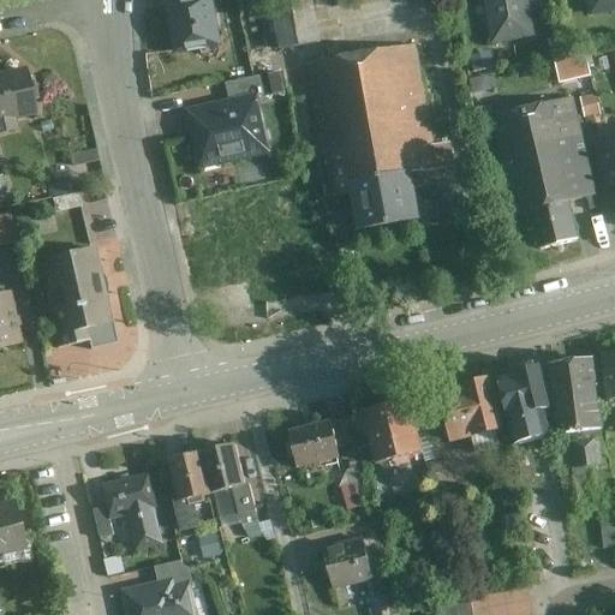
[(174,0),(166,1),(177,54),(226,45),(218,0),(174,0)]
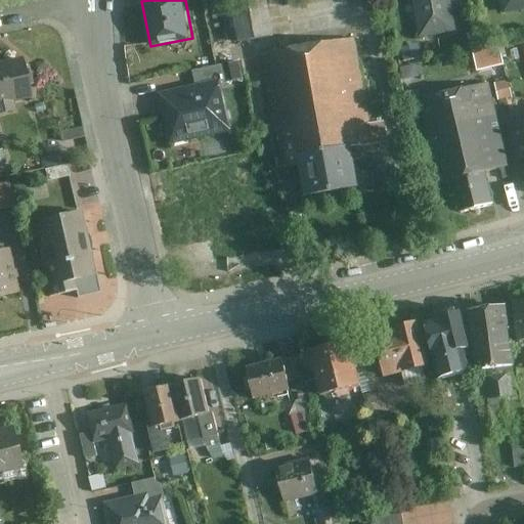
[(271,0),(249,0),(255,44),(277,40),(271,0)]
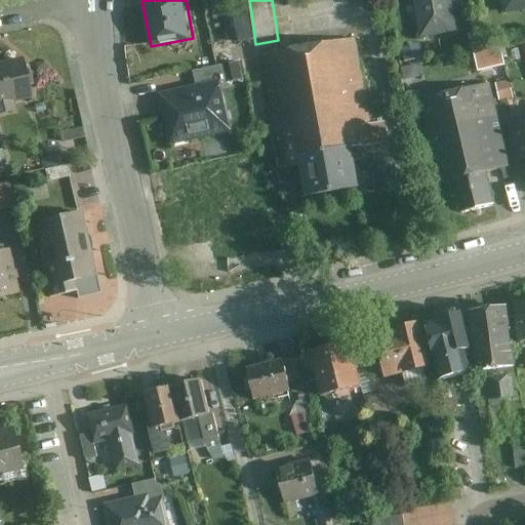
[(453,0),(414,0),(421,36),(458,30),(453,0)]
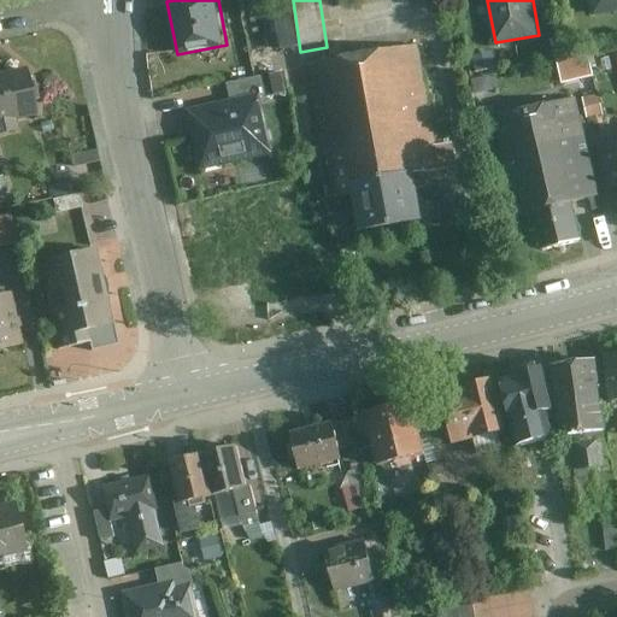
[(616,10),(616,0),(591,0),(594,15),(616,10)]
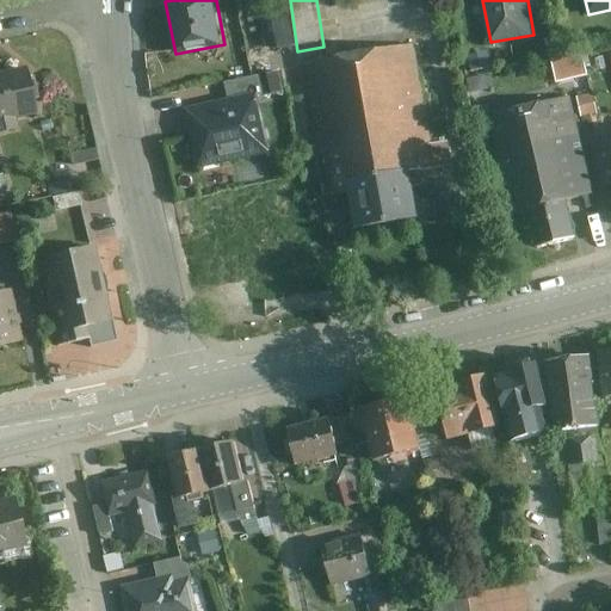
[(415,43),(302,66),(320,155),(328,154),(337,196),(350,193),(356,229),(424,218),(418,173),(454,166),(450,140),(434,142),(415,43)]
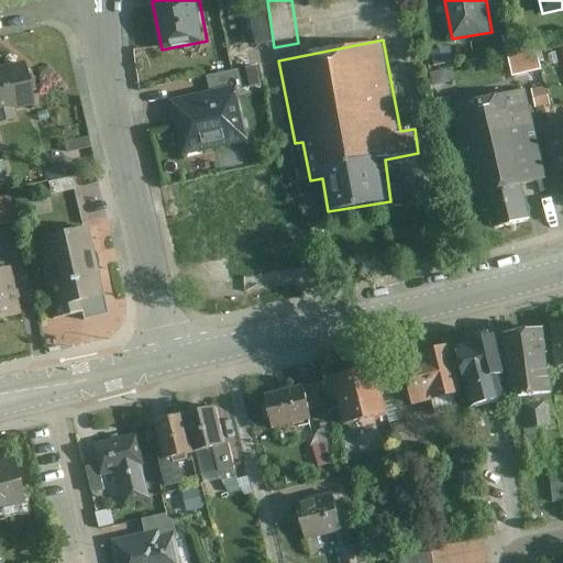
[(538,52),(511,58),(516,74),(541,68),(538,52)]
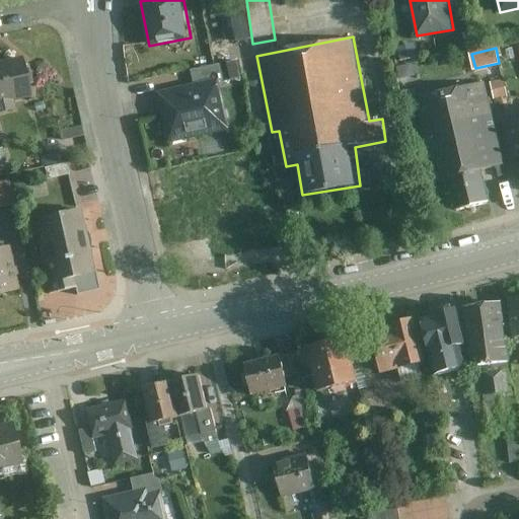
[(0,110),(16,107),(14,99),(32,95),(23,55),(0,59),(0,110)]
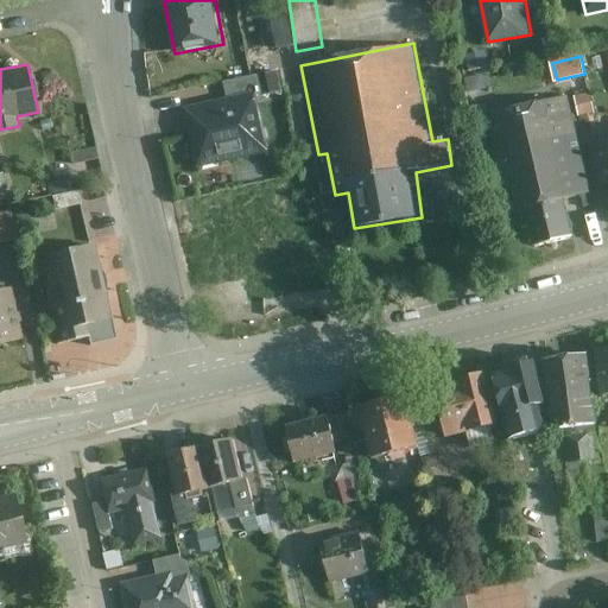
[(225,81),(228,96),(258,90),(263,89),(259,74),(225,81)]
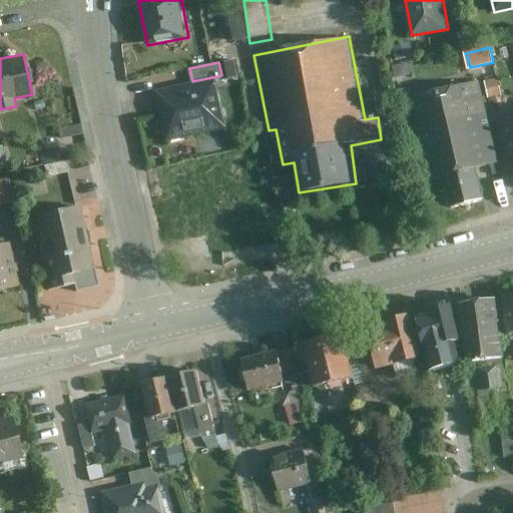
[(192,81),(154,90),(166,141),(229,126),(217,76),(192,81)]
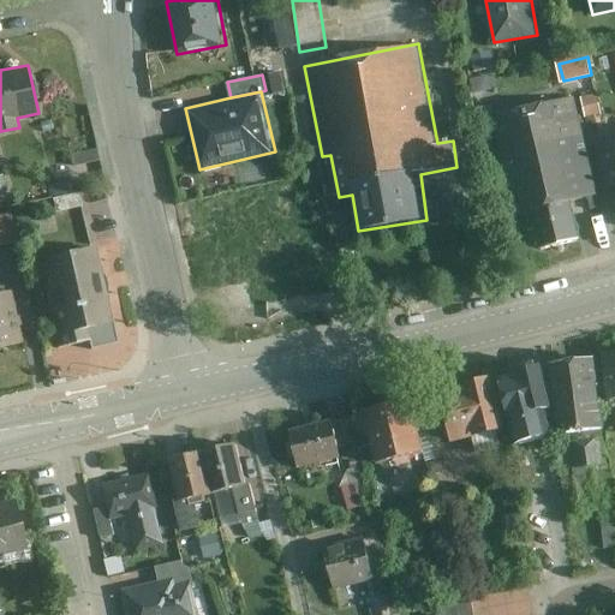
[(573,97),(494,117),(518,215),(527,213),(532,232),(537,231),(542,250),(579,240),(569,202),(597,196),(573,97)]
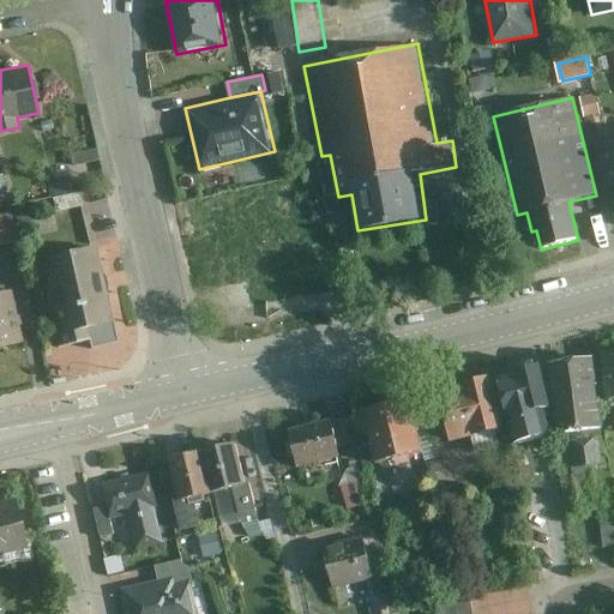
[(613,137),(595,143),(606,187),(613,185),(613,137)]
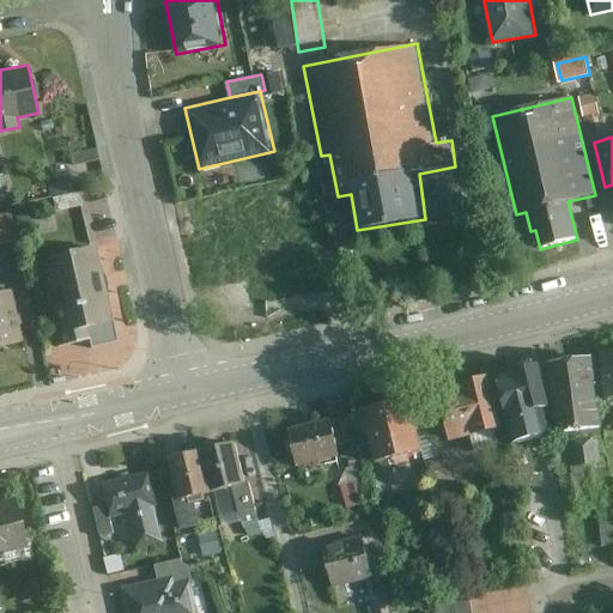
[(95,149),(73,153),(76,165),(97,162),(95,149)]
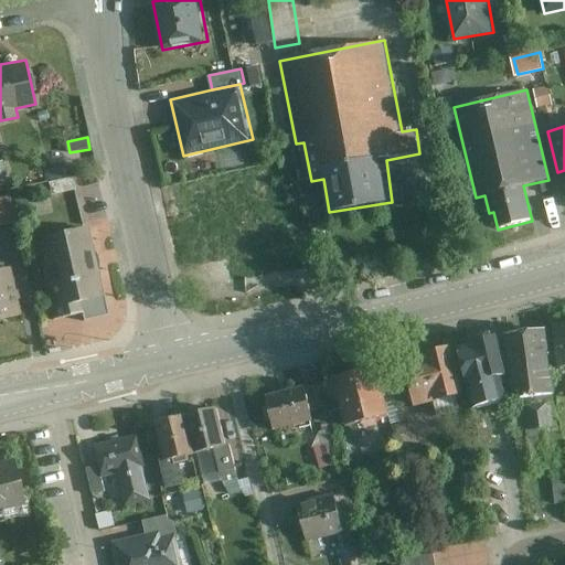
[(46,181),(73,176),(71,166),(45,170),(46,181)]
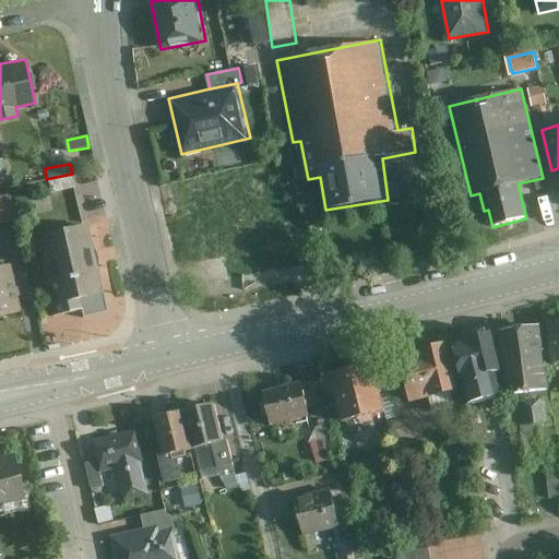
[(47,180),(50,193),(75,189),(72,175),(47,180)]
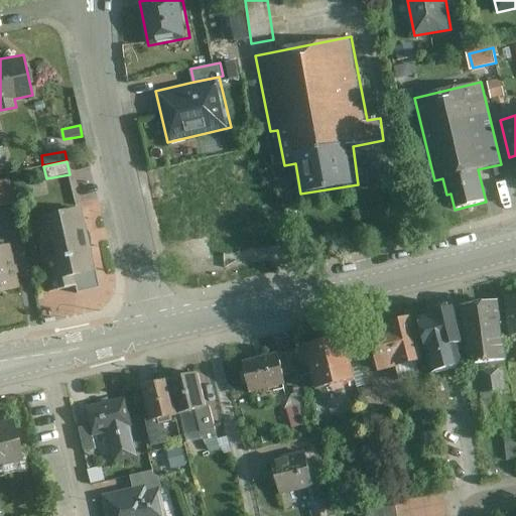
[(9,179),(0,180),(0,197),(2,205),(14,203),(9,179)]
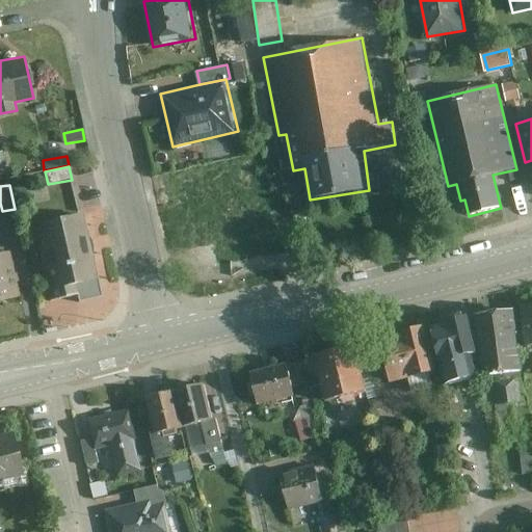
[(237,255),(274,247),(264,194),(227,202),(237,255)]
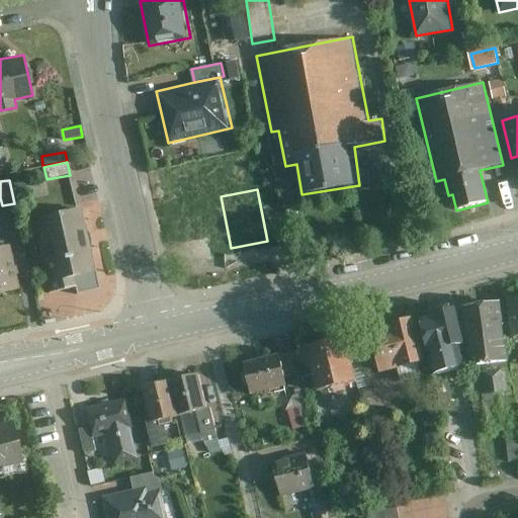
[(82,208),(33,218),(48,292),(73,287),(71,276),(94,272),(82,208)]
